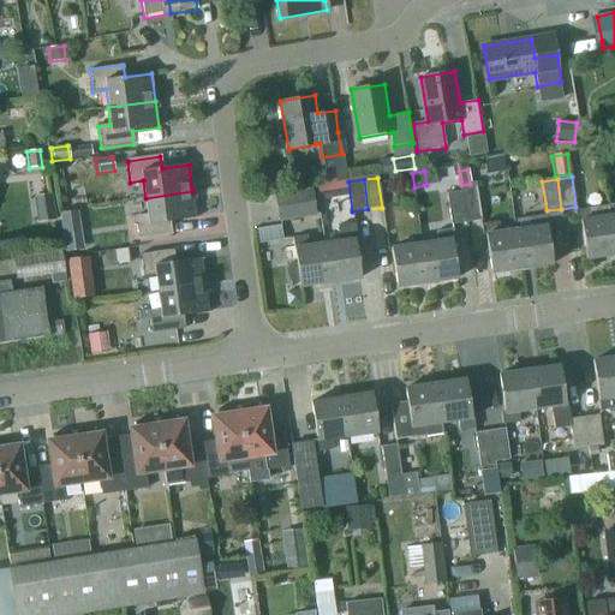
[(461,192),(466,222),(481,221),(476,183),(470,184),(461,185),(461,192)]
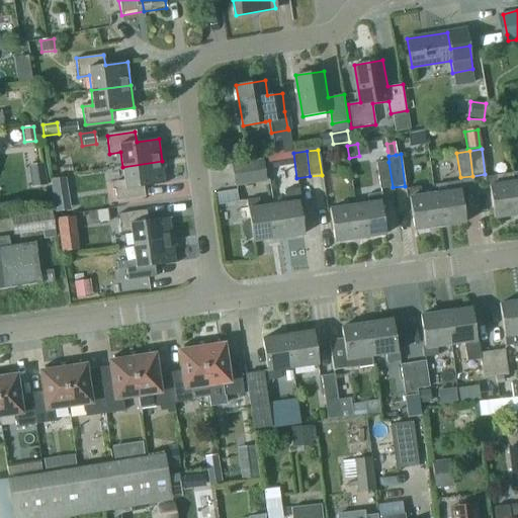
[(122,167),(124,182),(113,183),(116,199),(142,196),(140,186),(166,183),(162,161),(122,167)]
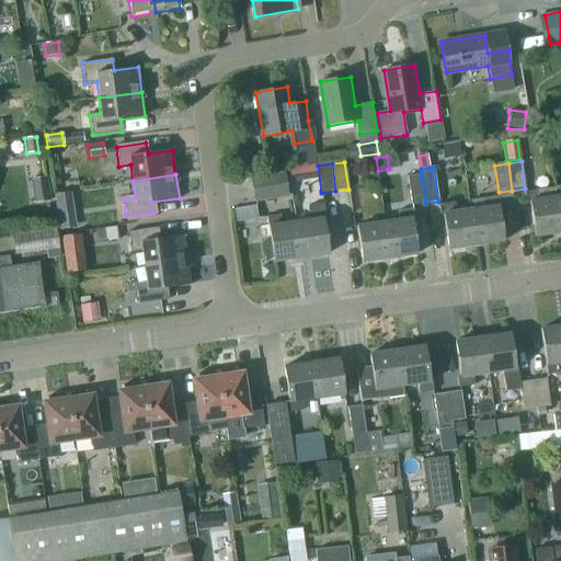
[(283,174),(251,180),(254,202),(287,196),(283,174)]
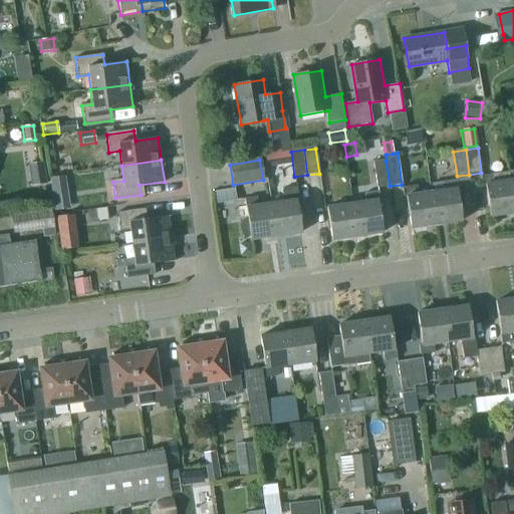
[(377,188),(390,186),(386,161),(373,163),(377,188)]
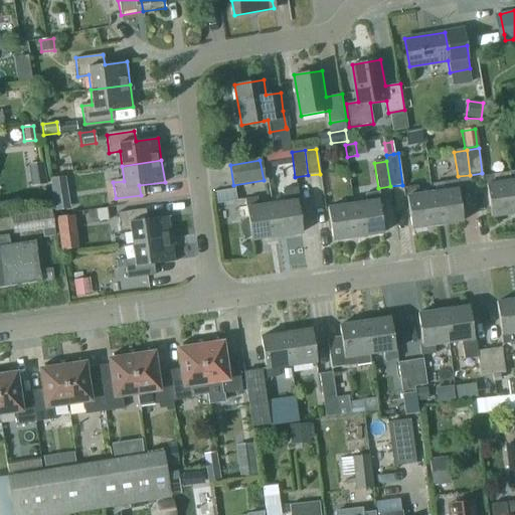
[(42,163),(27,165),(29,178),(44,176),(42,163)]
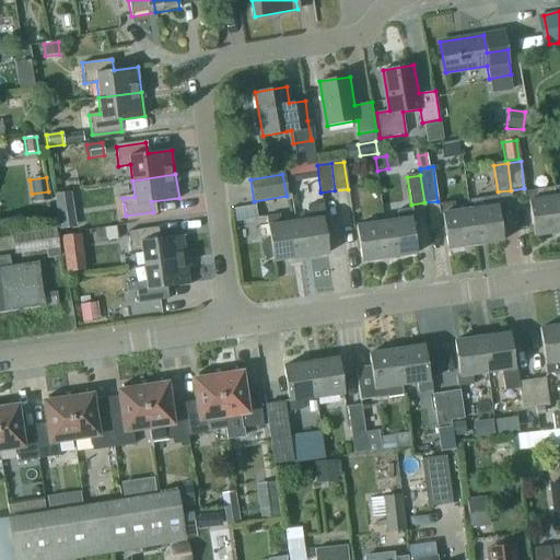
[(559,233),(559,220),(556,187),(524,193),(526,203),(529,202),(535,237),(559,233)]
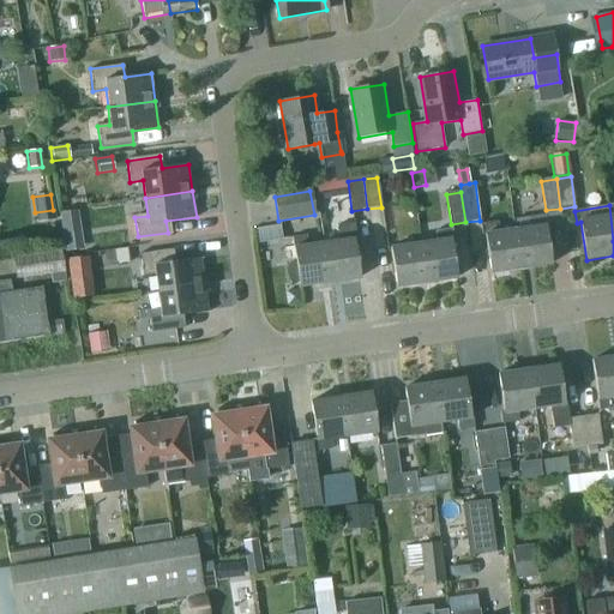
[(77,210),(59,214),(62,241),(80,238),(77,210)]
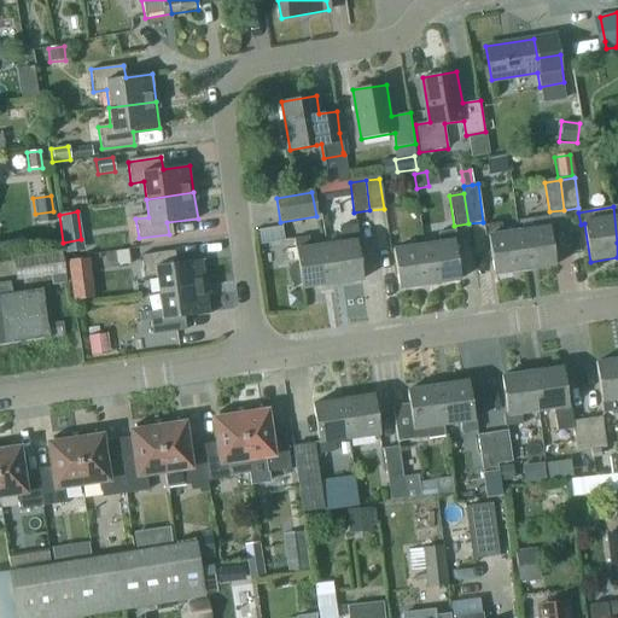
[(517,221),(519,232),(525,270),(554,267),(547,216),(517,221)]
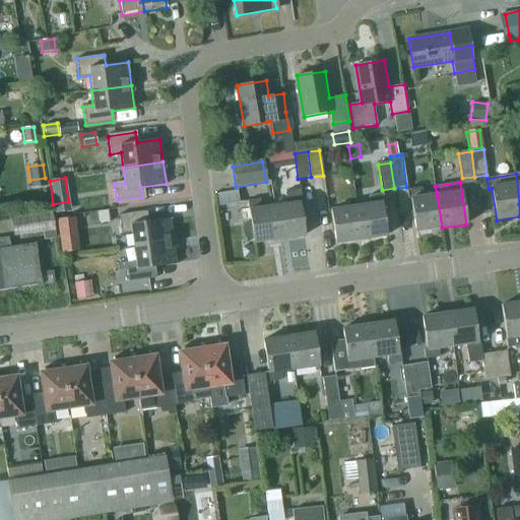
[(442,228),(437,195),(421,197),(420,188),(405,190),(407,200),(410,199),(416,232),(442,228)]
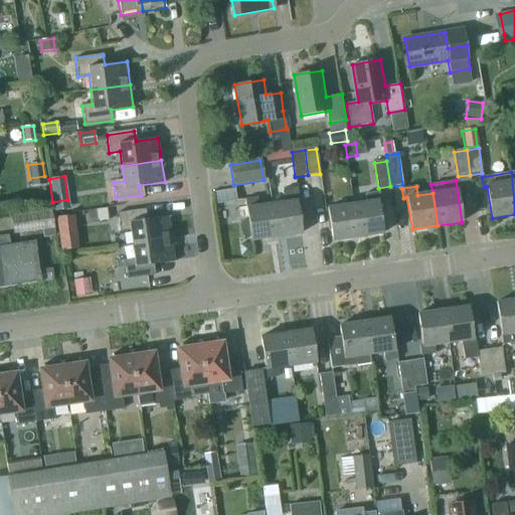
[(272,204),(277,238),(302,234),(297,201),(299,201),(297,188),(283,190),(285,202),(272,204)]
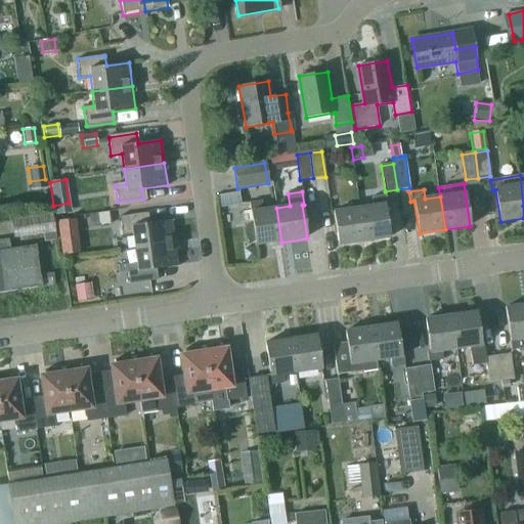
[(359,209),(363,242),(389,238),(384,206),(387,205),(386,197),(370,199),(372,207),(359,209)]
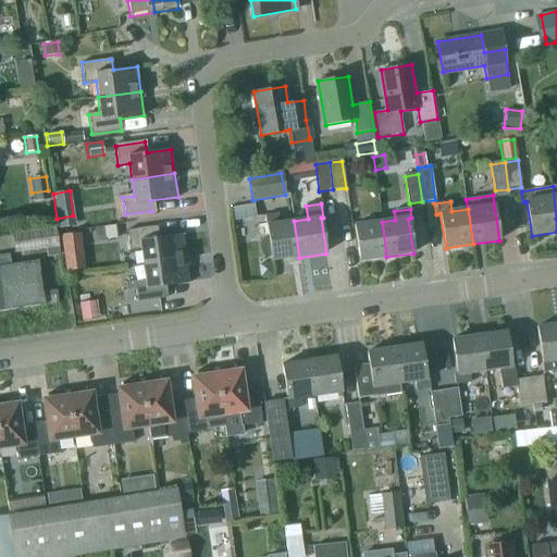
[(299,258),(294,221),(280,223),(279,214),(265,217),(269,240),(262,242),(261,247),(262,254),(264,259),(272,258),(272,261),(299,258)]
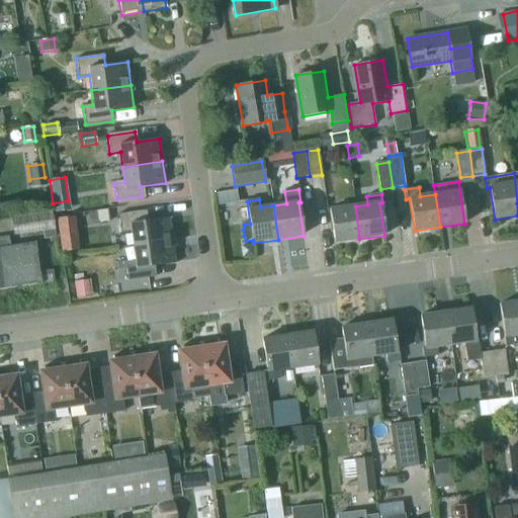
[(359,239),(355,206),(330,210),(335,243),(359,239)]
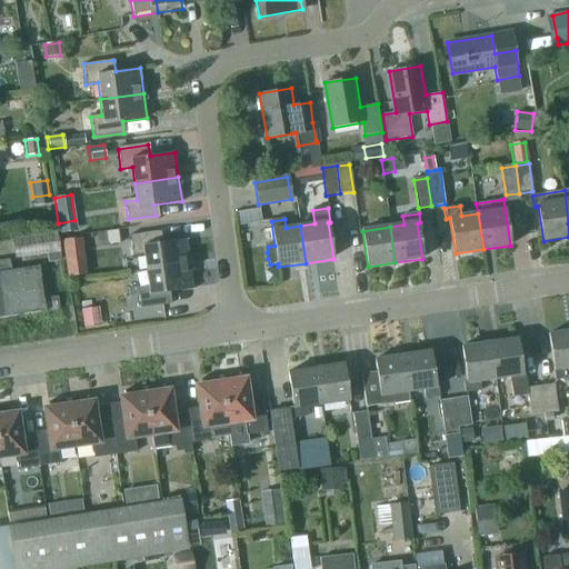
[(145,255),(147,270),(190,265),(187,240),(162,243),(160,231),(130,236),(132,256),(145,255)]
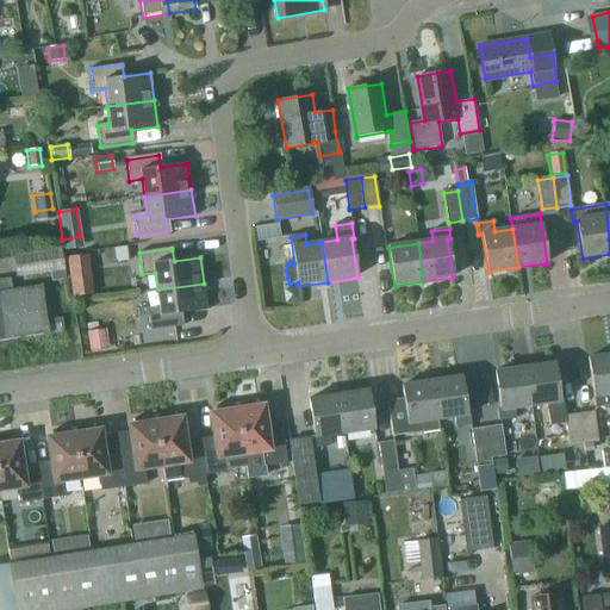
[(12,256),(16,278),(49,272),(63,271),(61,249),(12,256)]
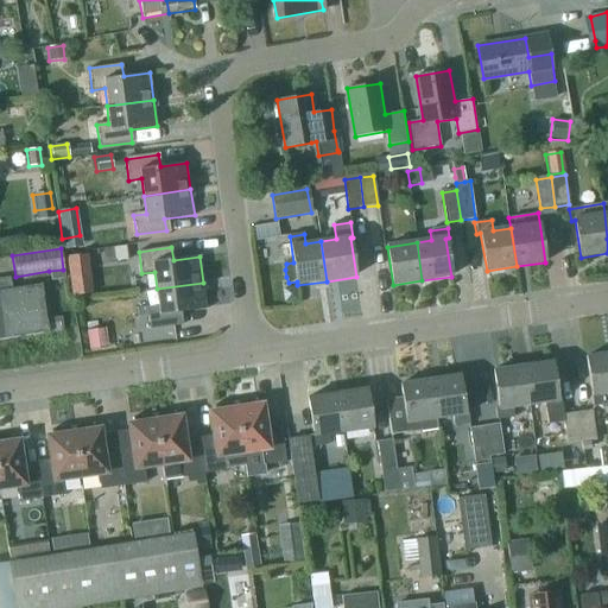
[(78,253),(64,254),(67,270),(81,268),(78,253)]
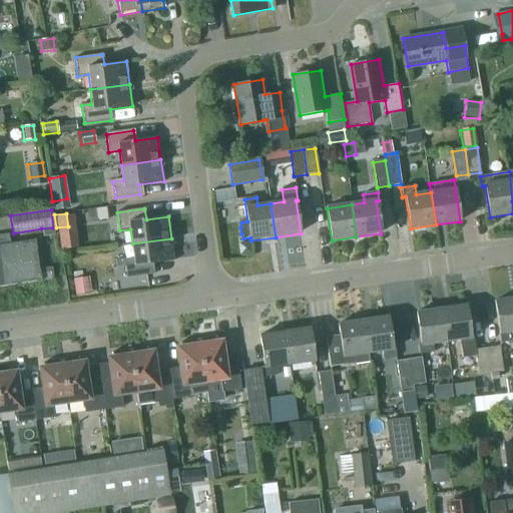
[(53,227),(41,228),(42,236),(55,235),(53,227)]
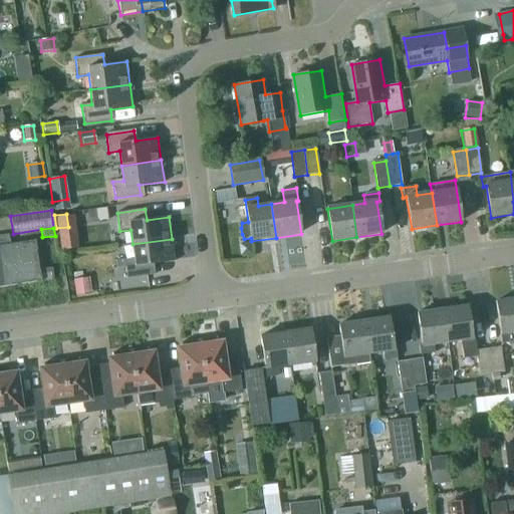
[(172,239),(133,244),(135,259),(114,261),(115,268),(124,267),(126,279),(155,276),(153,265),(175,262),(172,239)]
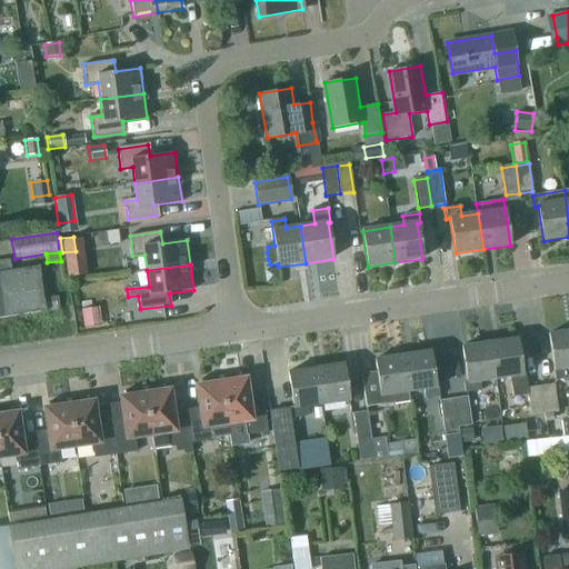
[(0,319),(46,312),(43,299),(39,267),(10,271),(9,266),(0,267),(0,319)]
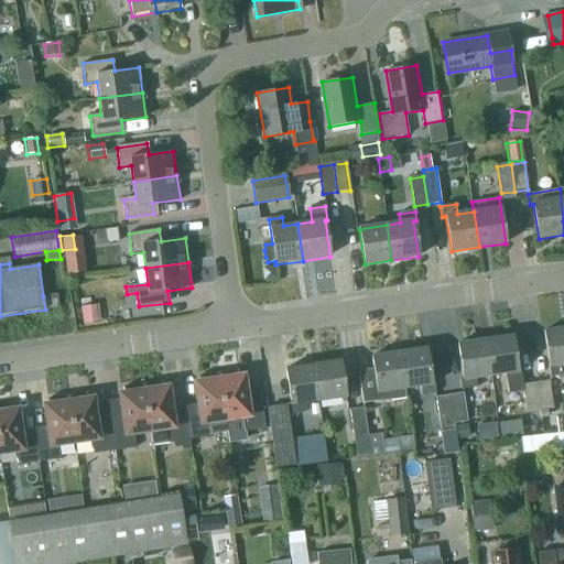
[(97,305),(79,307),(83,325),(99,323),(97,305)]
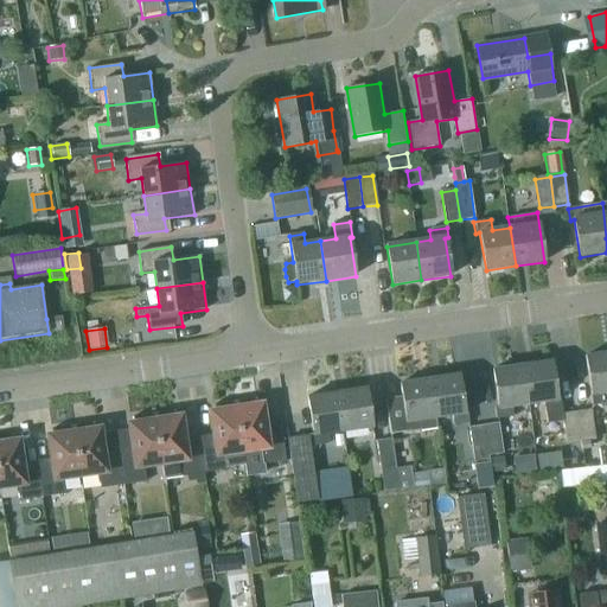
[(606,393),(606,353),(586,357),(592,396),(589,396),(590,407),(606,404),(605,394),(606,393)]
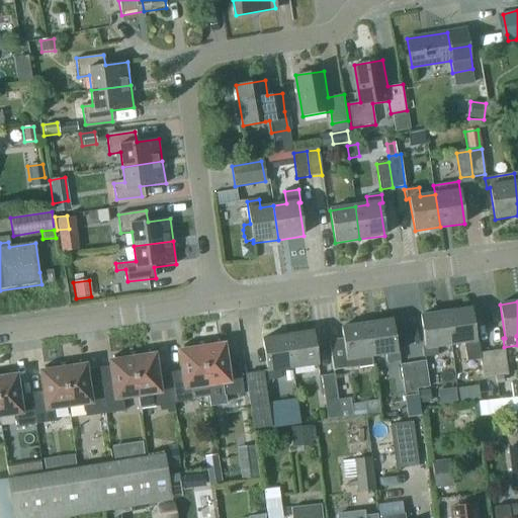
[(469,309),(446,313),(450,345),(464,343),(467,363),(480,361),(477,341),(475,341),(469,309)]
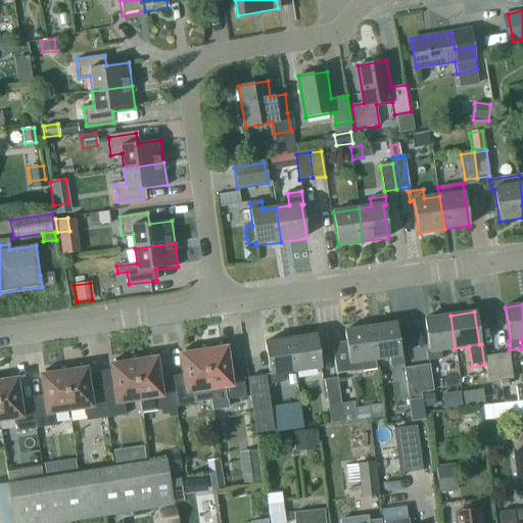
[(455,348),(450,316),(425,320),(430,351),(427,352),(428,362),(442,360),(441,350),(455,348)]
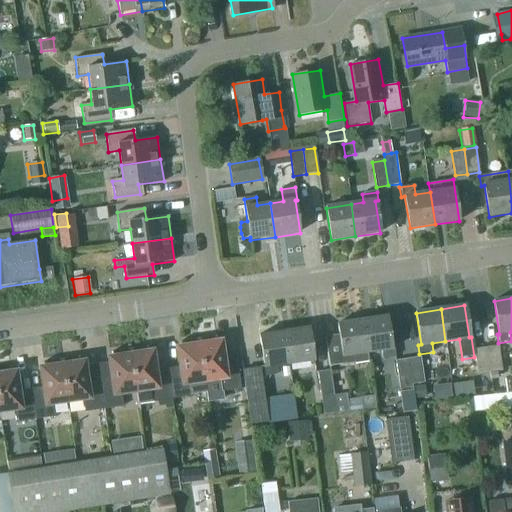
[(362,320),(367,352),(381,350),(382,358),(395,356),(394,348),(392,348),(387,317),(362,320)]
